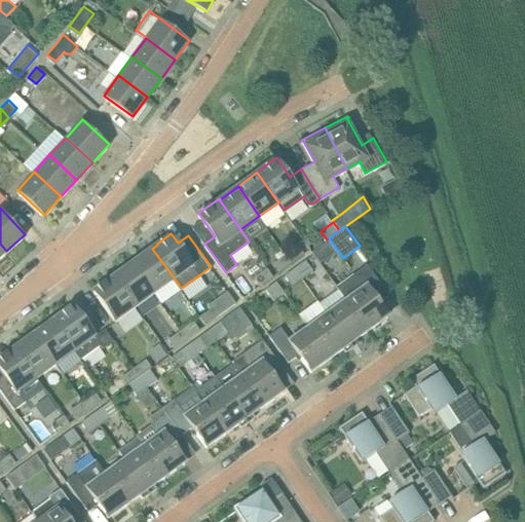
[(286,253),(292,261),(304,252),(299,244),(286,253)]
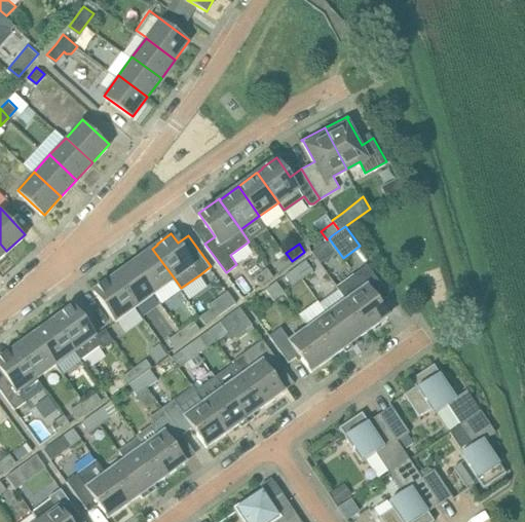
[(133,262),(154,292),(174,277),(152,249),(151,249),(133,262)]
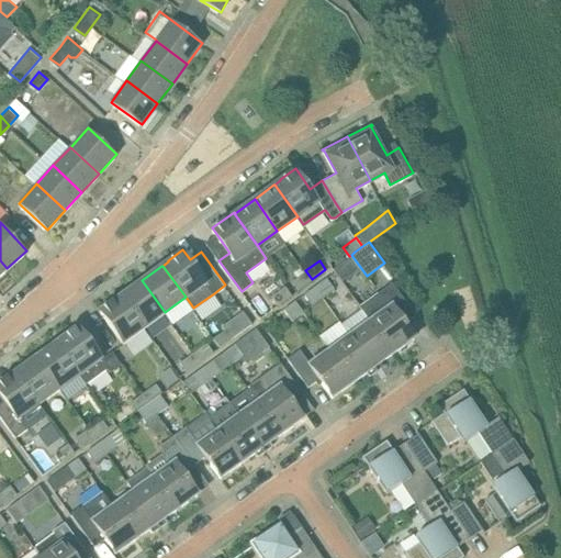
[(312,279),(305,270),(292,279),(299,289),(312,279)]
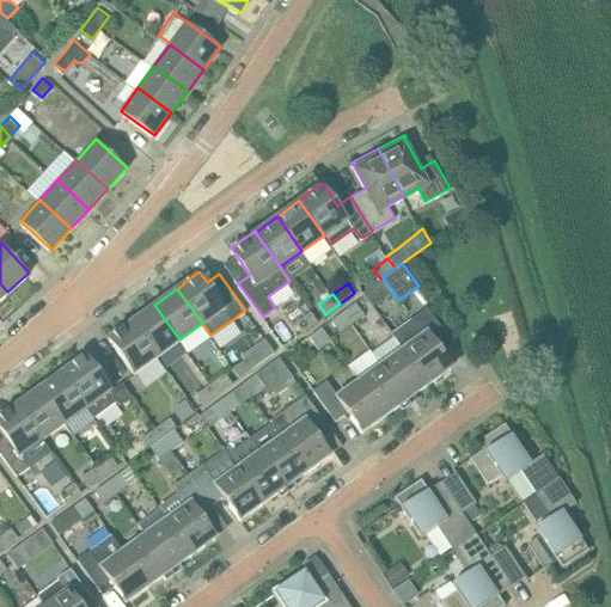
[(356,300),(343,308),(353,322),(365,312),(356,300)]
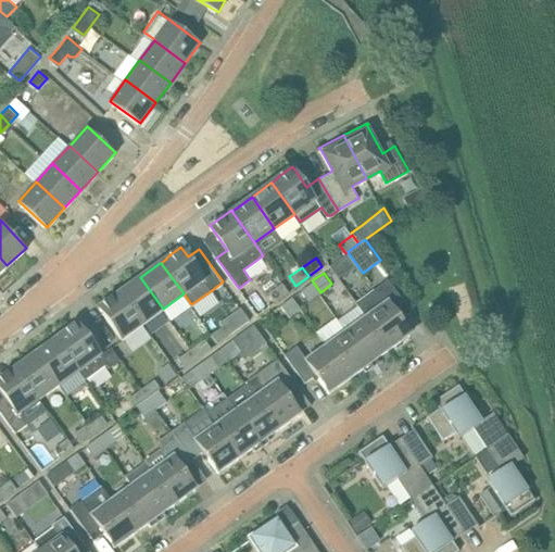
[(121,291),(143,323),(163,309),(140,277),(122,291),(121,291)]
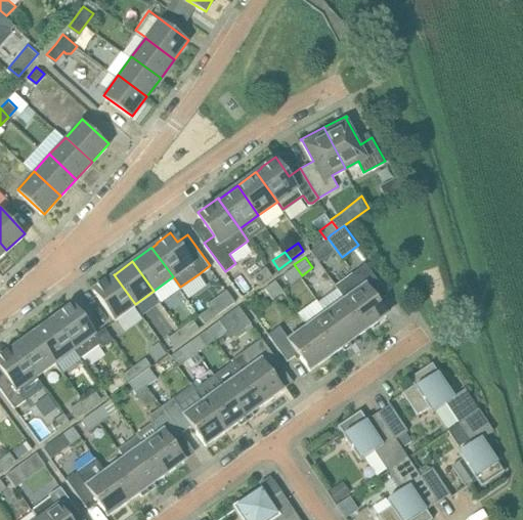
[(355,274),(338,287),(346,298),(346,297),(367,327),(387,312),(378,300),(375,296),(385,288),(366,262),(352,271),(355,274)]
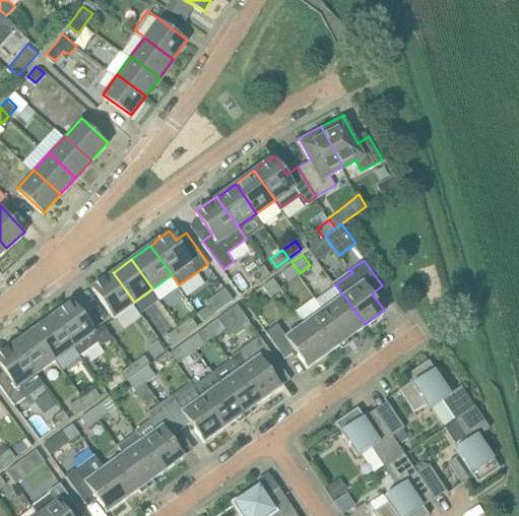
[(300,273),(292,262),(281,270),(289,280),(300,273)]
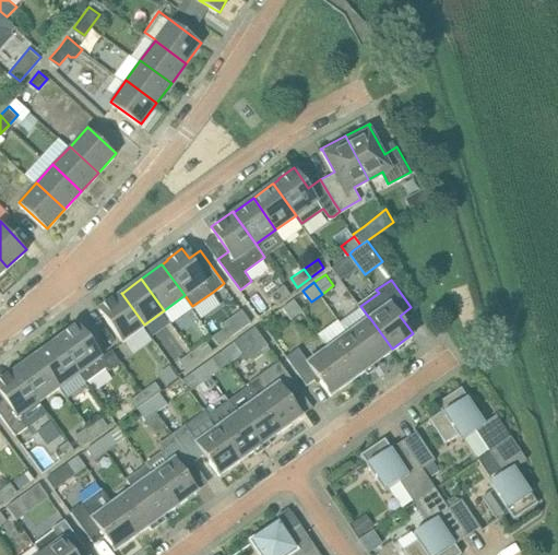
[(270,293),(276,302),(291,292),(284,283),(270,293)]
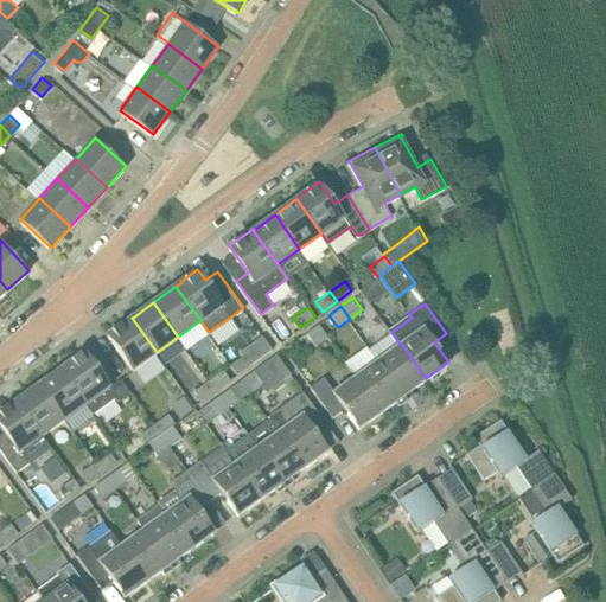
[(108,333),(134,369),(157,352),(132,318),(133,318),(132,316),(108,333)]
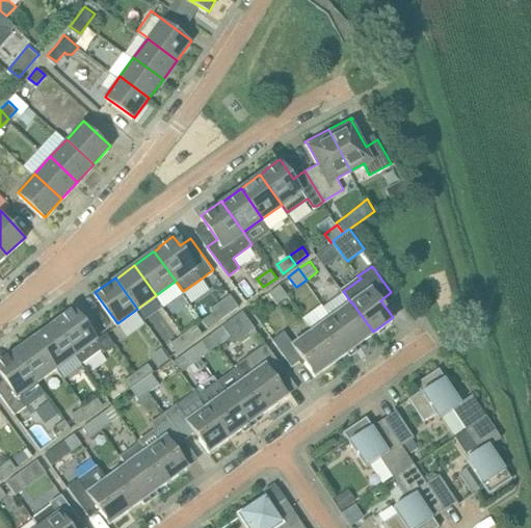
[(288,293),(280,283),(269,290),(276,300),(288,293)]
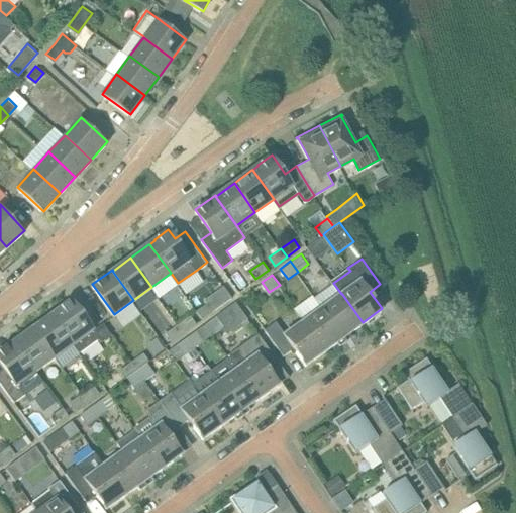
[(341,294),(323,307),(346,339),(347,339),(346,338),(352,334),(350,331),(363,322),(341,293),(341,294)]
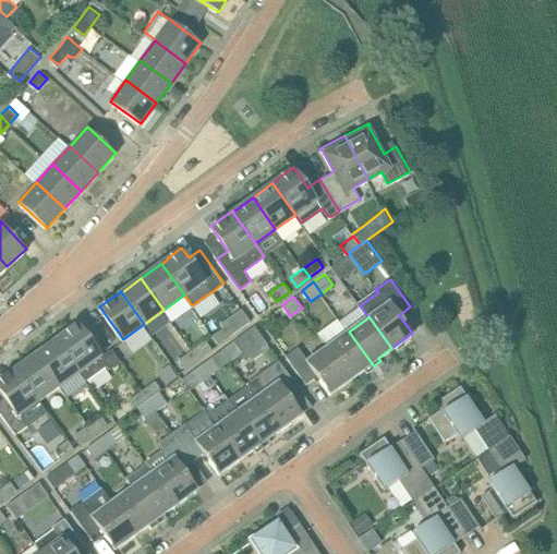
[(100,356),(77,323),(56,338),(57,339),(80,370),(86,380),(108,364),(110,368),(121,360),(111,347),(100,356)]
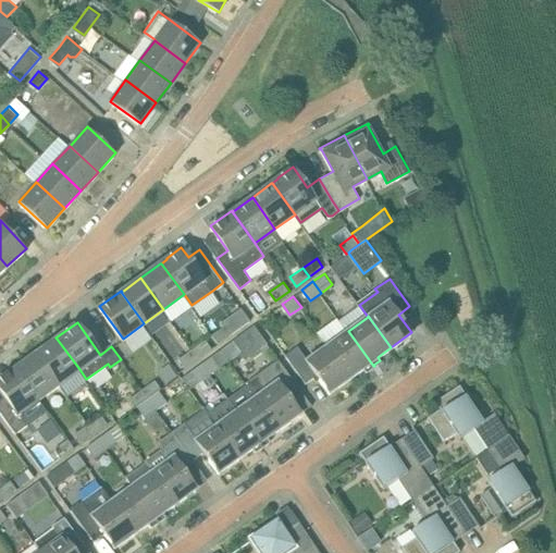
[(225,323),(212,333),(218,342),(232,332),(225,323)]
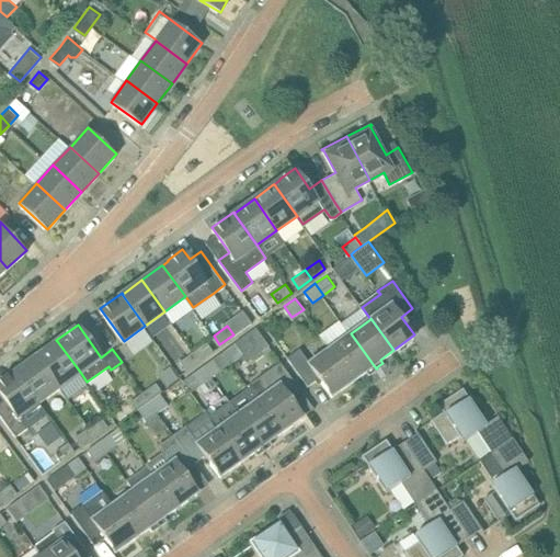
[(351,333),(330,348),(353,379),(366,370),(368,373),(375,368),(375,370),(376,368),(351,333)]
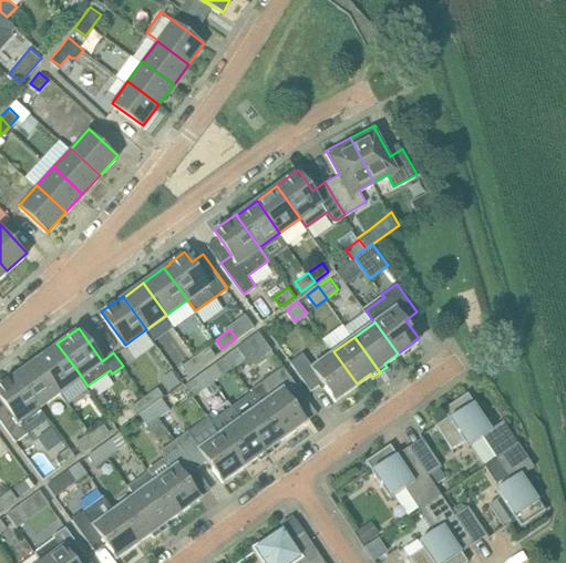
[(38,359),(61,391),(81,376),(58,345),(38,359)]
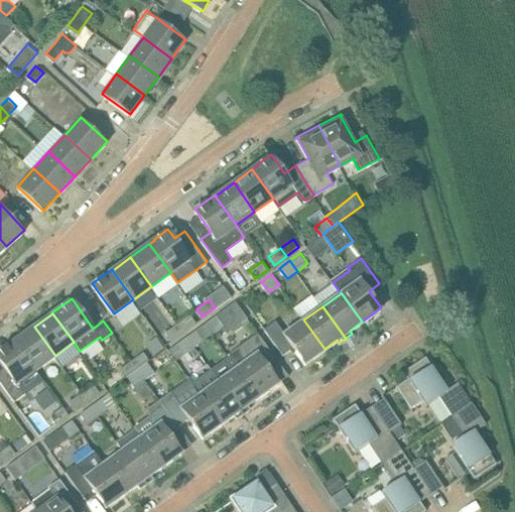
[(177,322),(183,330),(196,322),(189,313),(177,322)]
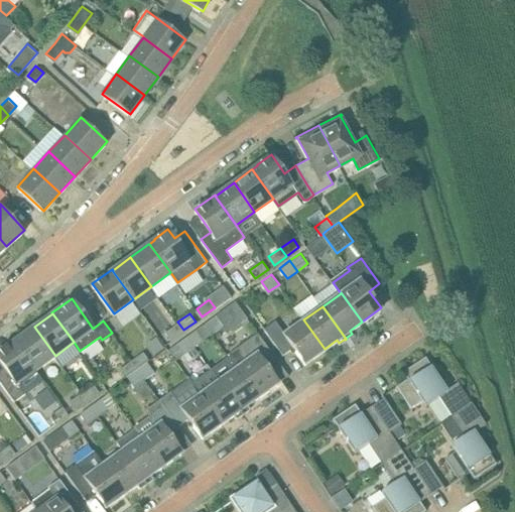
[(216,314),(206,322),(213,332),(223,325),(216,314)]
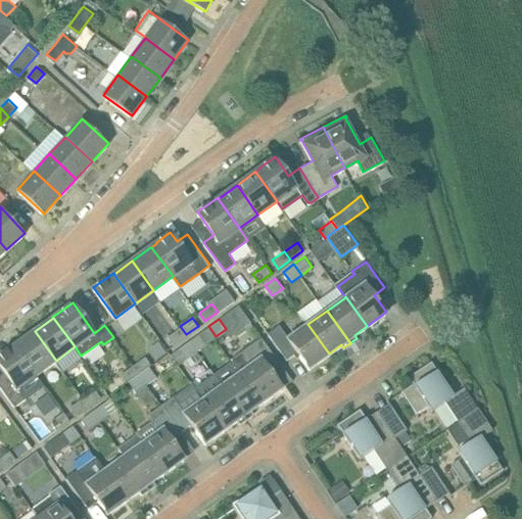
[(279,324),(268,332),(287,358),(297,350),(310,367),(329,354),(307,324),(289,337),(279,324)]
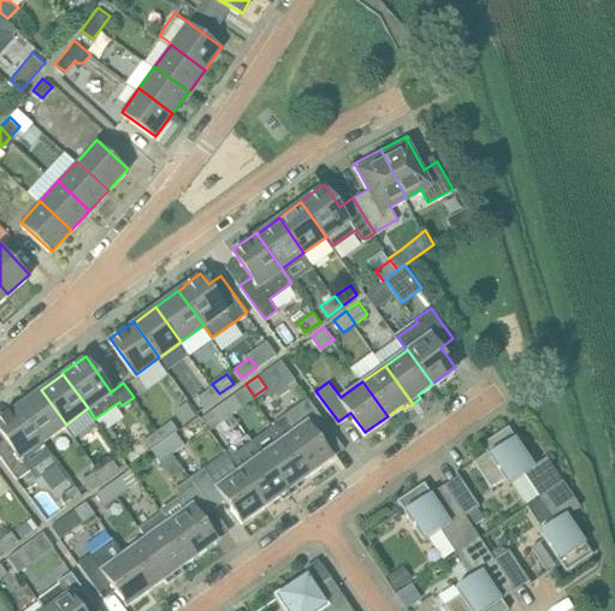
[(219,393),(212,384),(197,395),(205,404),(219,393)]
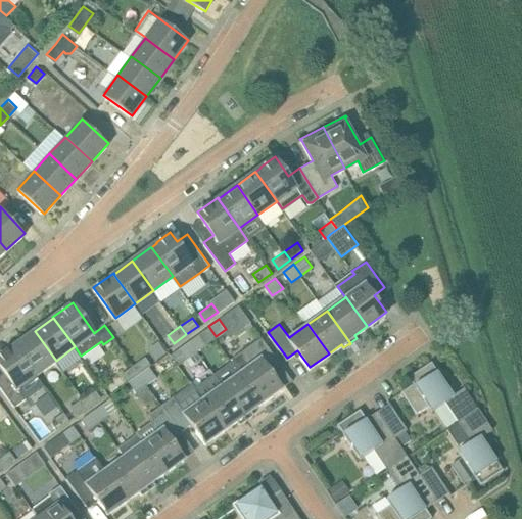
[(15,344),(37,374),(56,361),(35,331),(16,344),(15,344)]
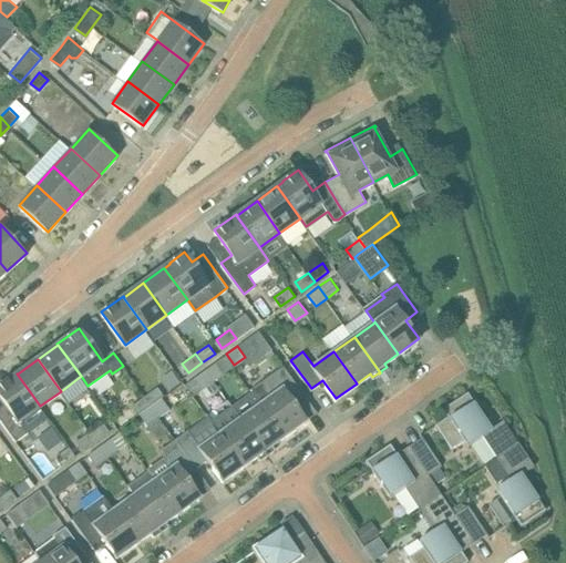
[(217,360),(205,368),(214,379),(225,371),(217,360)]
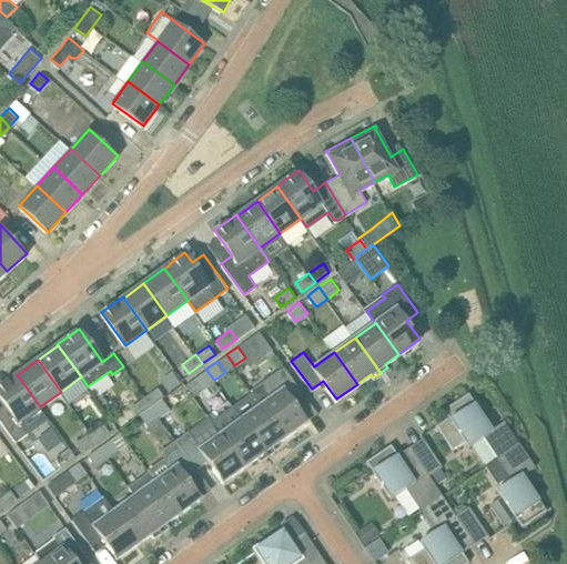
[(251,389),(262,403),(285,435),(306,421),(293,402),(304,394),(284,365),(251,389)]
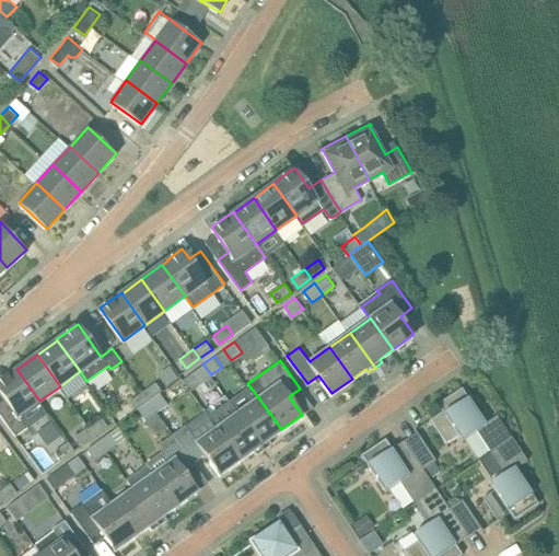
[(211,374),(202,363),(191,372),(200,383),(211,374)]
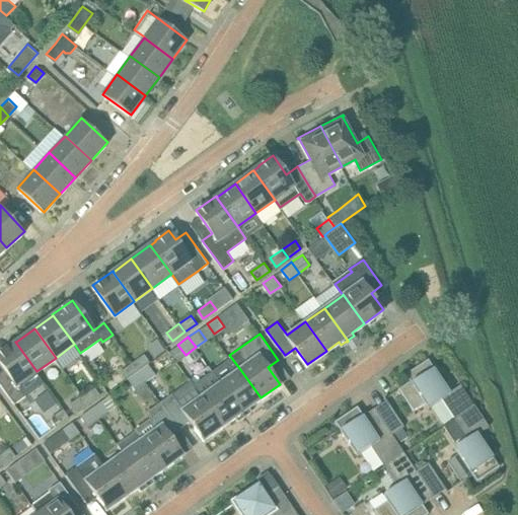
[(0,381),(14,401),(24,394),(44,381),(37,371),(15,342),(16,342),(15,341),(0,351),(0,361),(10,375),(0,381)]
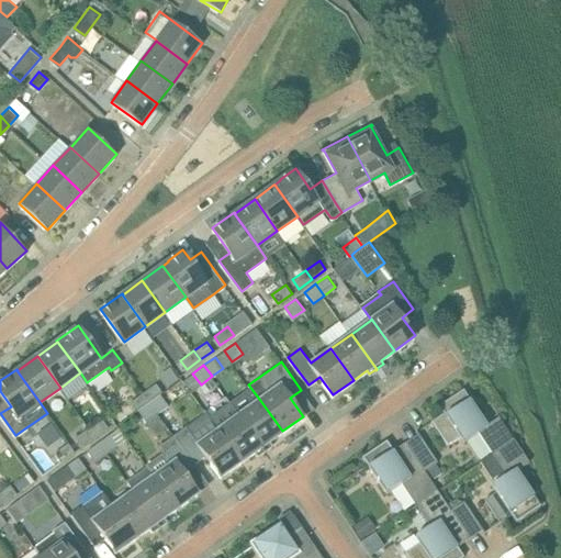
[(149,400),(160,392),(163,391),(156,382),(143,391),(149,400)]
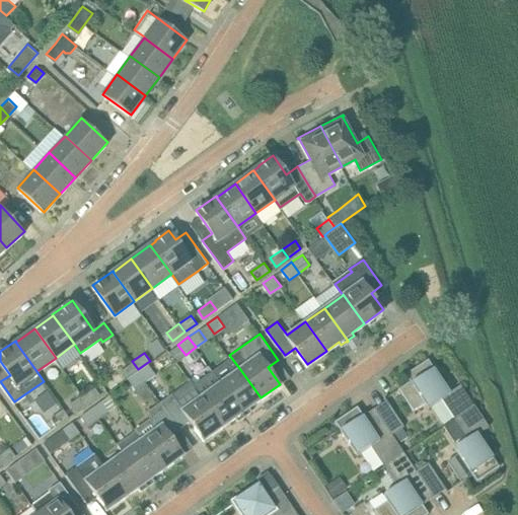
[(425,401),(428,407),(442,397),(455,417),(475,403),(461,382),(450,390),(428,358),(405,372),(410,379),(398,386),(414,409),(425,401)]
